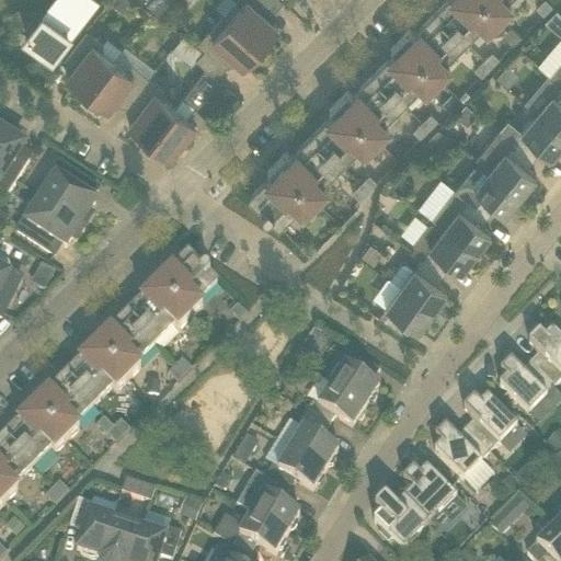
[(52,57),(94,2),(92,0),(55,0),(26,37),(52,57)]
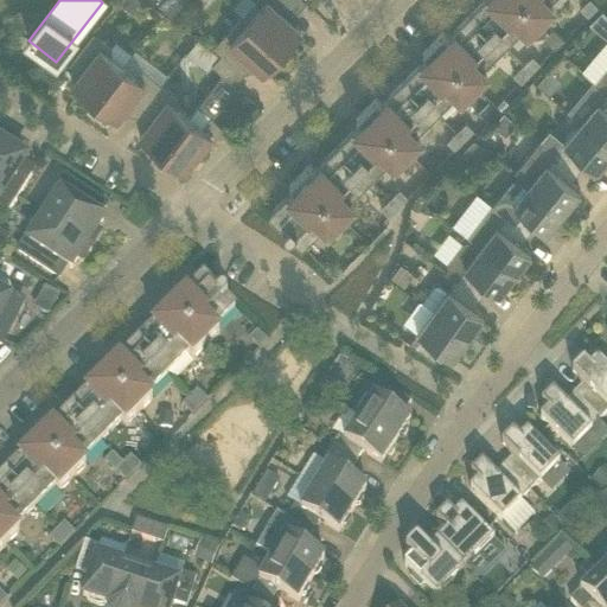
[(139,1),(138,0),(117,0),(117,1),(132,12),(139,1)]
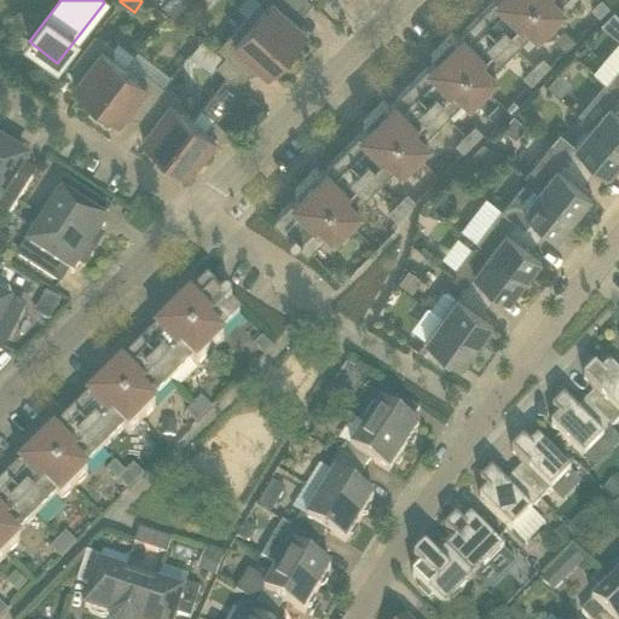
[(174,18),(185,7),(177,0),(166,0),(161,5),(174,18)]
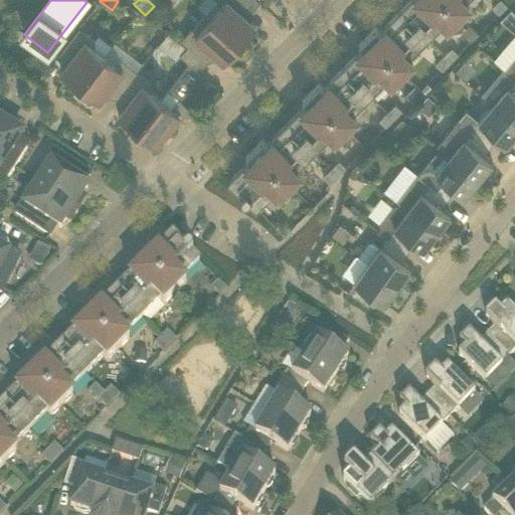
[(216,0),(218,9),(210,17),(241,45),(248,32),(255,25),(246,17),(261,1),(259,0),(216,0)]
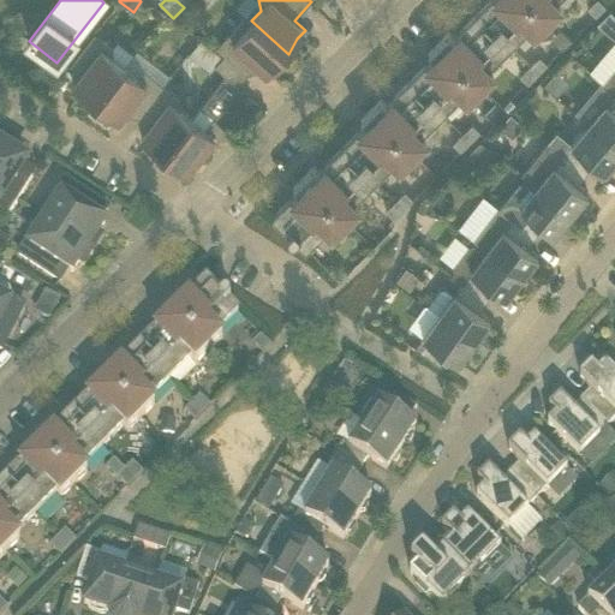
[(489,0),(477,13),(509,46),(530,24),(535,30),(561,4),(557,0),(489,0)]
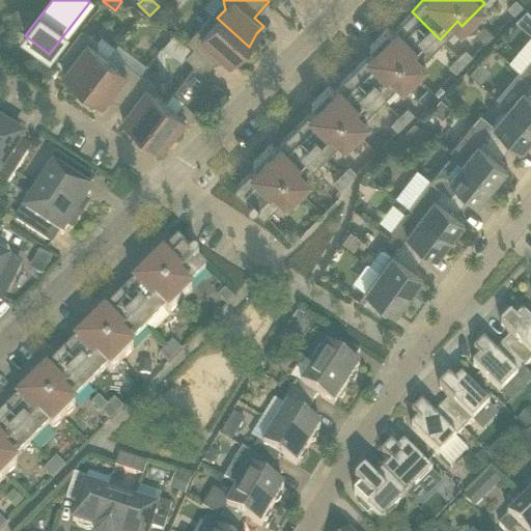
[(514,14),(523,5),(518,0),(513,0),(507,7),(514,14)]
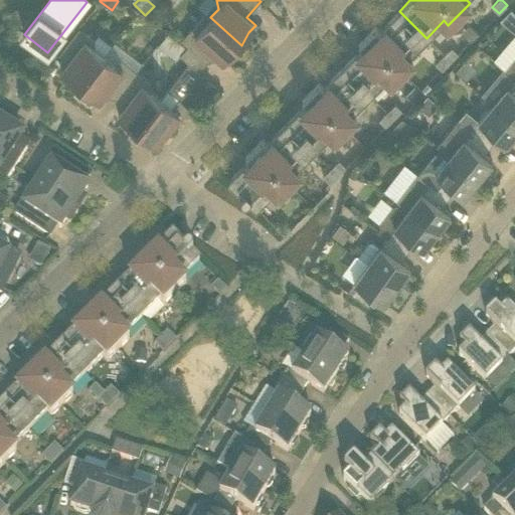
[(514,12),(511,8),(500,19),(514,32),(514,12)]
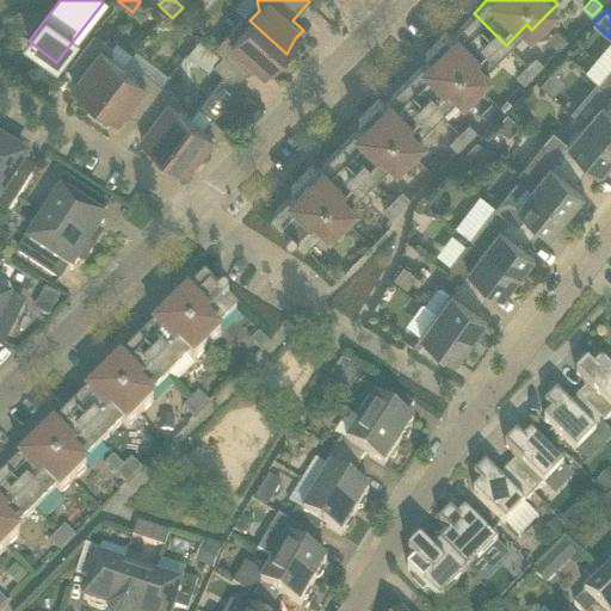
[(446,31),(436,42),(425,51),(430,56),(407,80),(438,111),(460,91),(464,96),(491,71),(486,66),(506,45),(474,13),(451,36),(446,31)]
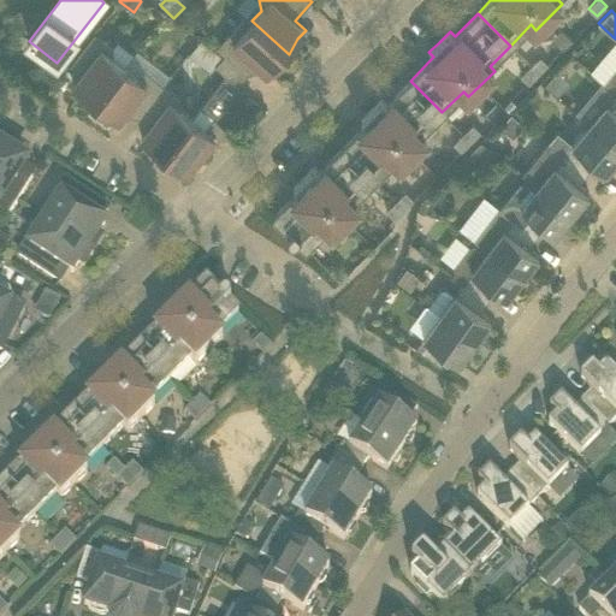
[(224,54),(247,75),(256,63),(267,72),(276,64),(289,54),(252,21),(246,16),(232,30),(221,42),(217,47),(224,54)]
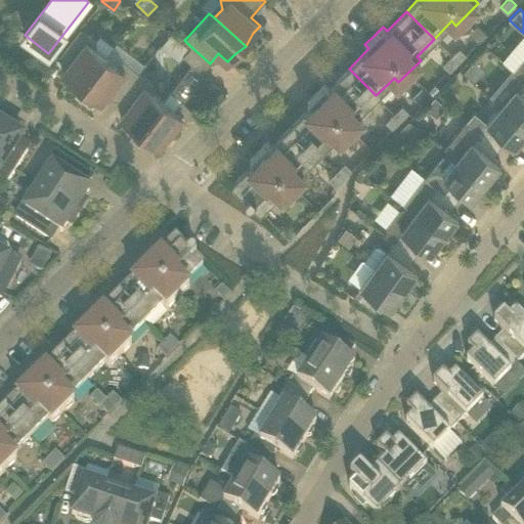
[(478,27),(471,34),(479,42),(486,35),(478,27)]
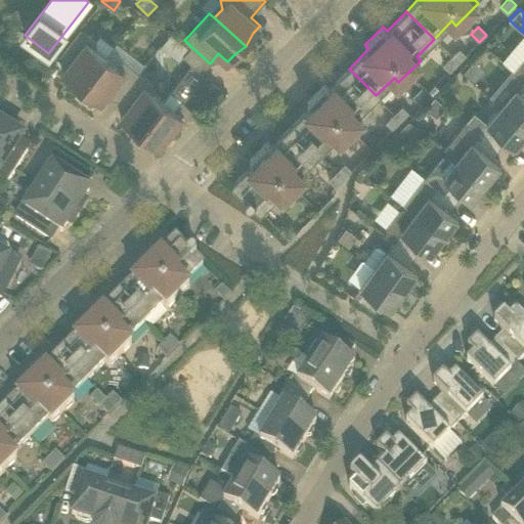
[(94,47),(94,38),(81,28),(60,54),(70,61),(62,72),(71,78),(80,89),(105,55),(94,47)]
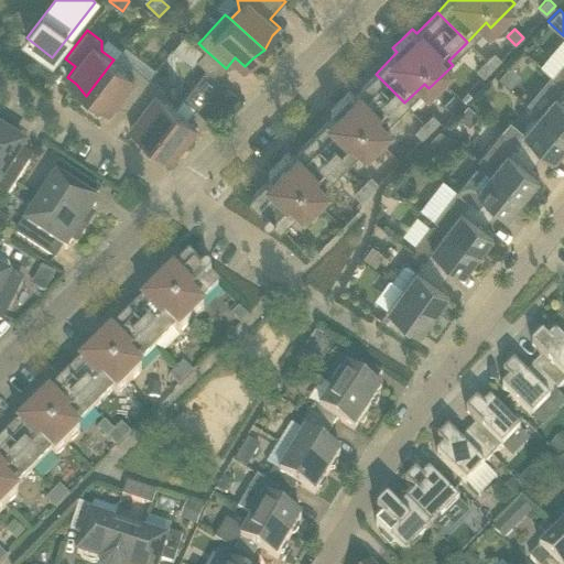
[(198,43),(203,39),(195,33),(190,39),(198,43)]
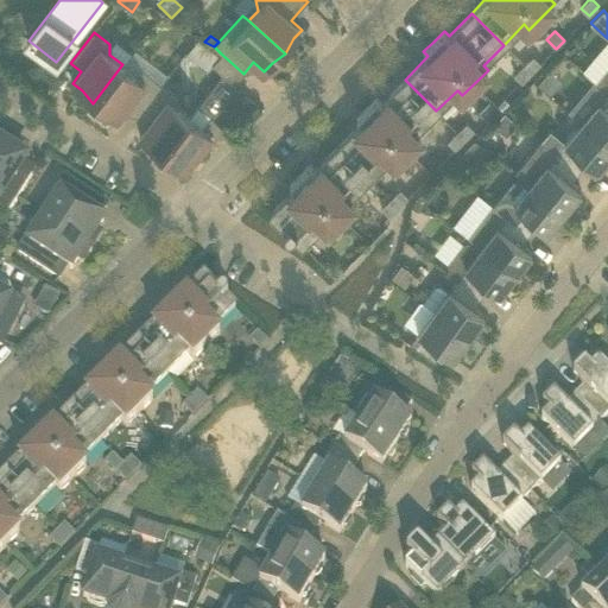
[(607,42),(582,71),(607,93),(607,92),(607,42)]
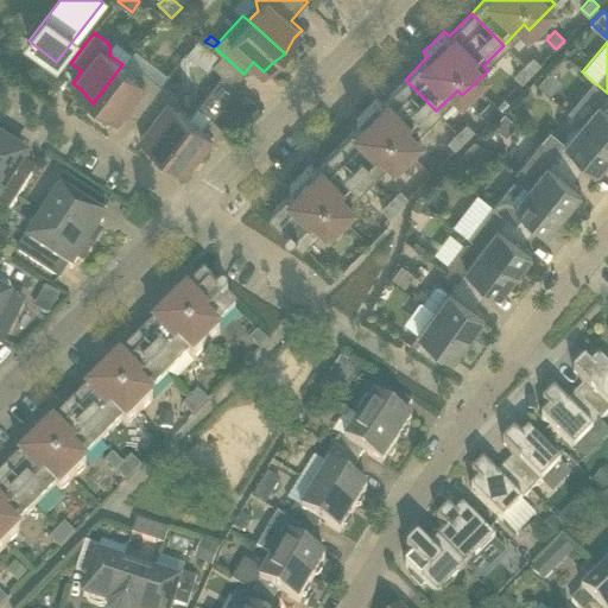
[(244,74),(221,54),(213,64),(223,74),(234,83),(244,74)]
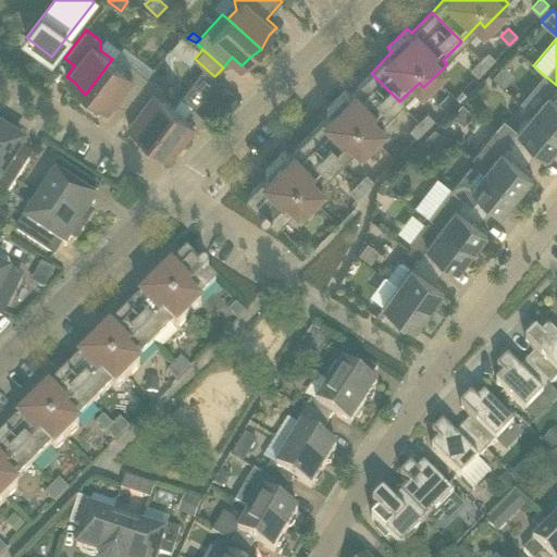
[(489,51),(480,60),(486,67),(495,59),(489,51)]
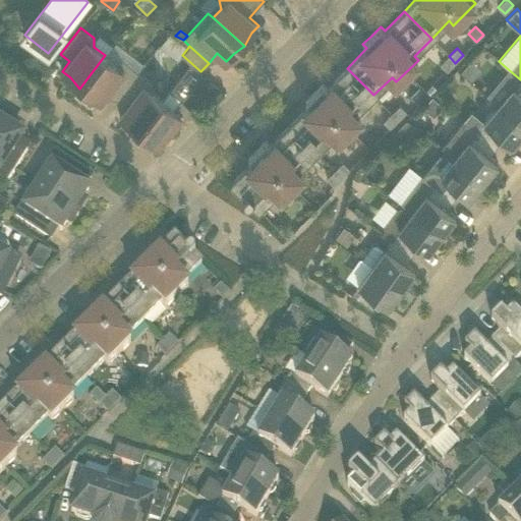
[(117,99),(138,72),(123,60),(114,62),(105,55),(79,89),(93,95),(101,101),(108,92),(117,99)]
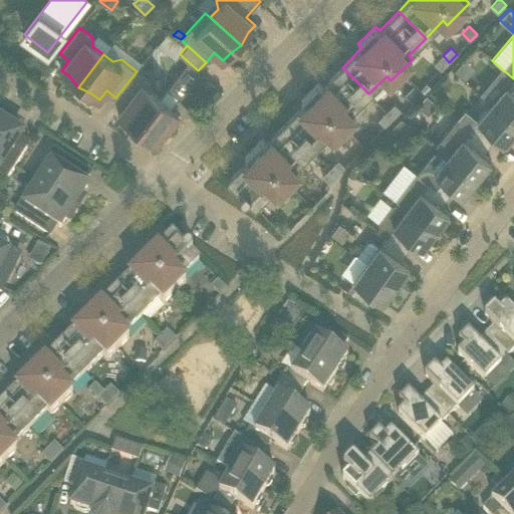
[(441,70),(449,62),(443,55),(435,63),(441,70)]
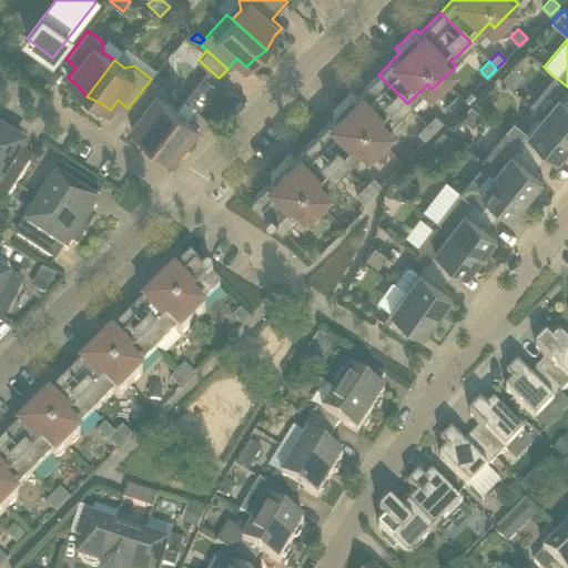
[(352,91),(343,100),(333,110),(337,114),(316,135),(345,165),(364,146),(369,151),(394,127),(388,122),(407,103),(378,74),(356,95),(352,91)]
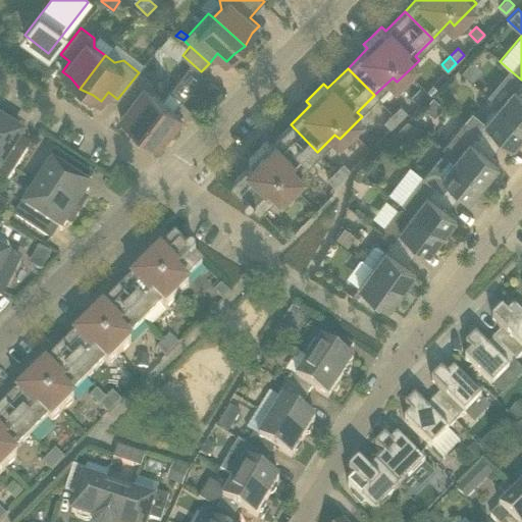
[(154,84),(139,72),(117,99),(127,106),(119,116),(127,122),(137,134),(163,100),(154,93),(154,84)]
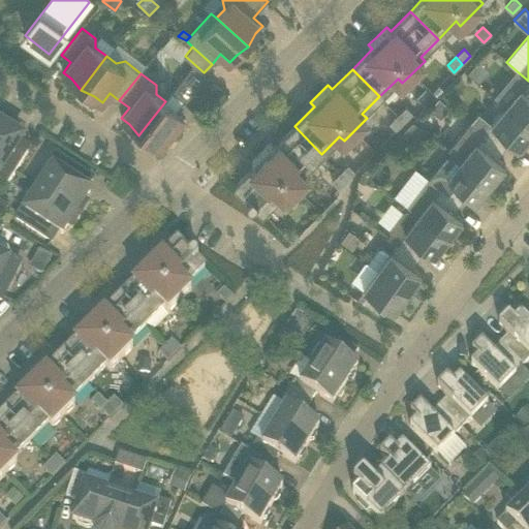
[(506,105),(528,125),(528,80),(528,81),(522,89),(521,89),(506,105)]
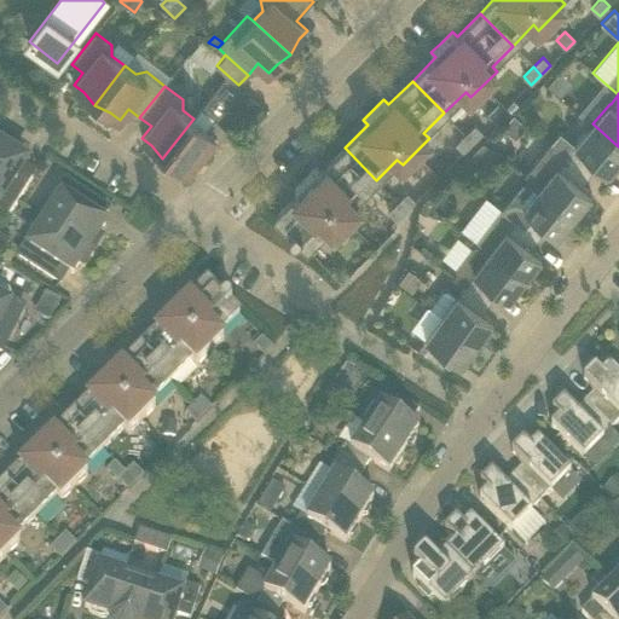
[(508,108),(512,111),(518,105),(514,102),(508,108)]
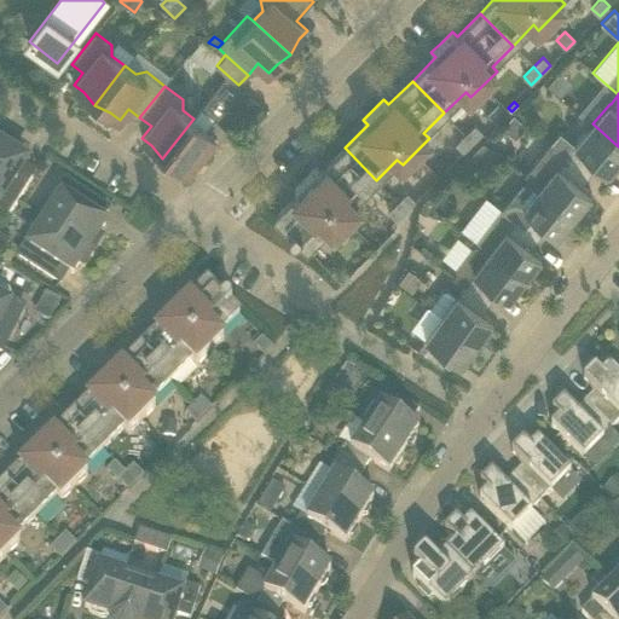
[(526,122),(536,110),(525,102),(515,113),(526,122)]
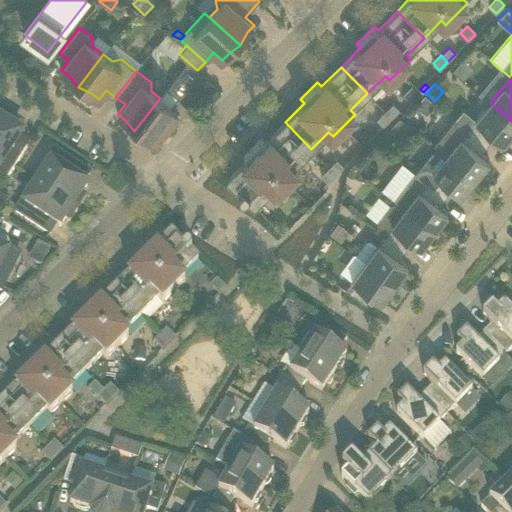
[(403,95),(412,103),(421,94),(412,86),(403,95)]
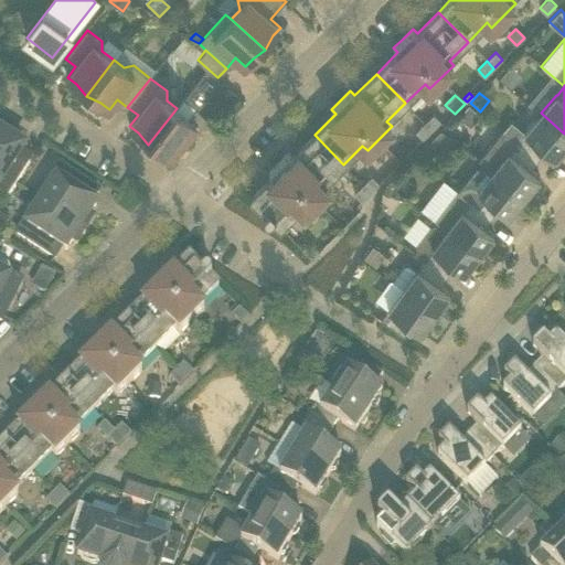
[(210,120),(196,108),(184,98),(177,108),(148,145),(162,151),(171,158),(179,148),(181,149),(210,120)]
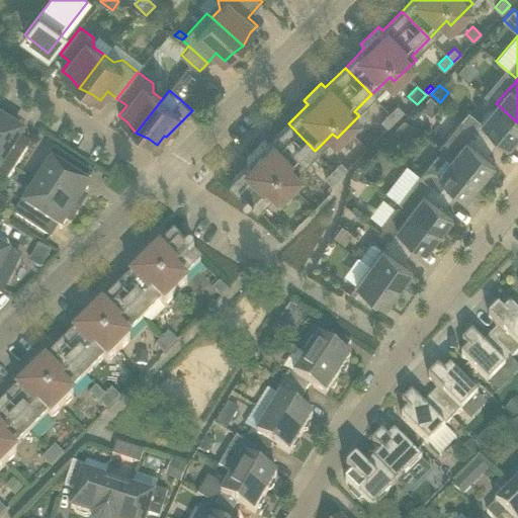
[(436,110),(441,104),(430,96),(421,107),(432,115),(436,110)]
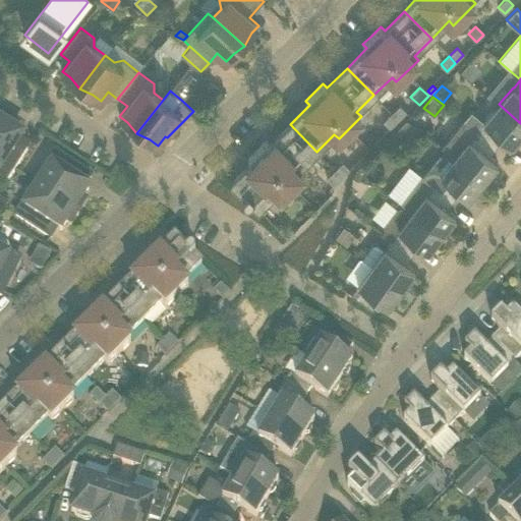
[(484,122),(476,131),(497,148),(504,138),(512,146),(520,134),(520,123),(499,104),(484,121),(484,122)]
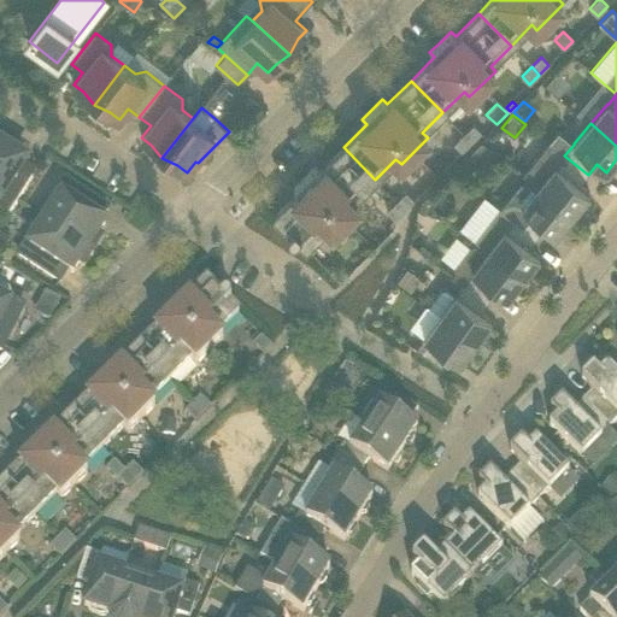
[(464,134),(471,142),(481,133),(474,124),(464,134)]
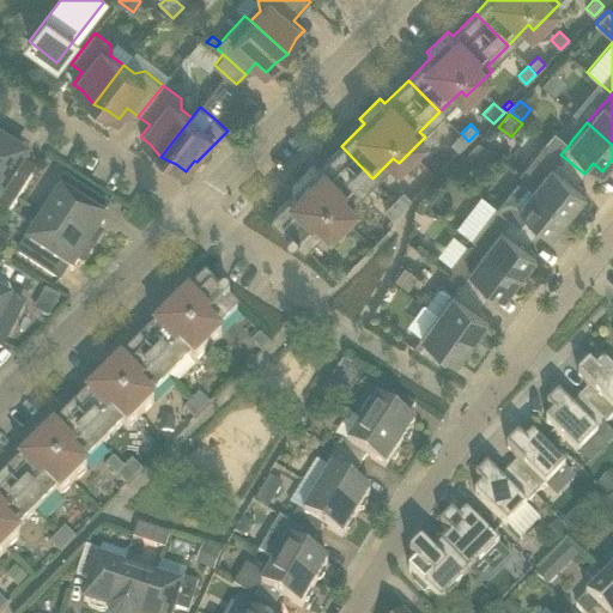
[(468,141),(461,133),(451,143),(460,151),(468,141)]
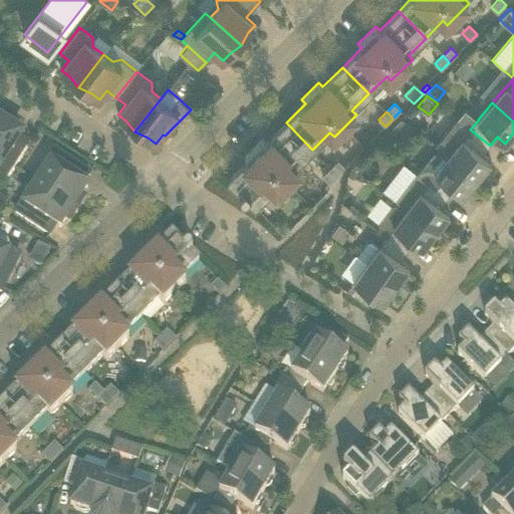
[(401,118),(390,131),(401,140),(412,127),(401,118)]
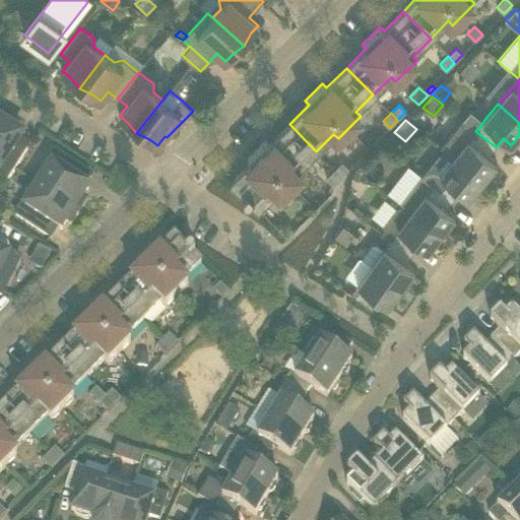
[(496,147),(475,131),(462,120),(441,147),(443,149),(443,148),(482,180),(497,163),(488,155),(496,147)]
